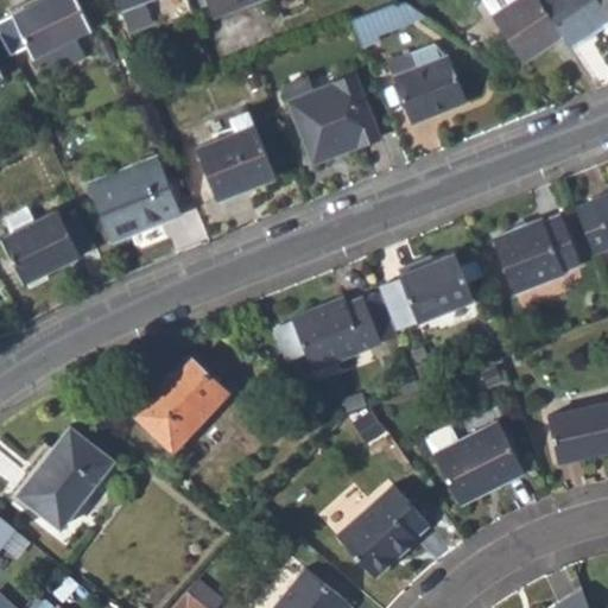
[(43,0),(14,16),(36,57),(76,37),(90,29),(76,0),(43,0)]
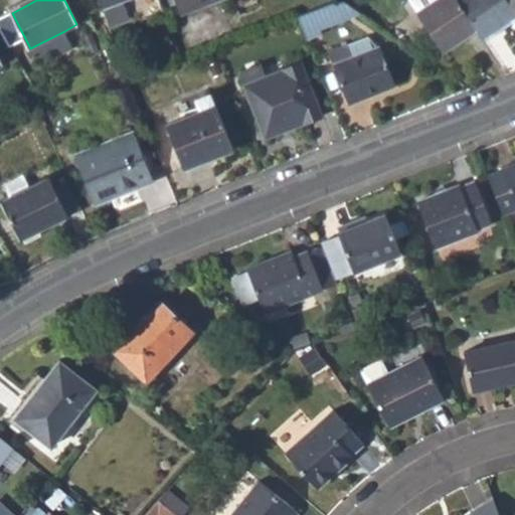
[(100,0),(110,26),(130,18),(123,0),(100,0)]
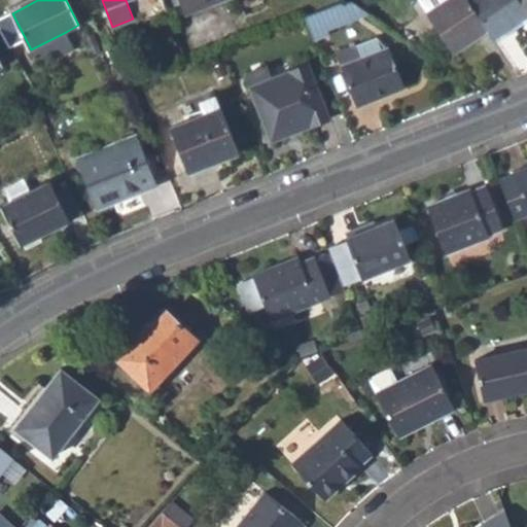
[(161,0),(134,0),(141,19),(165,10),(161,0)]
